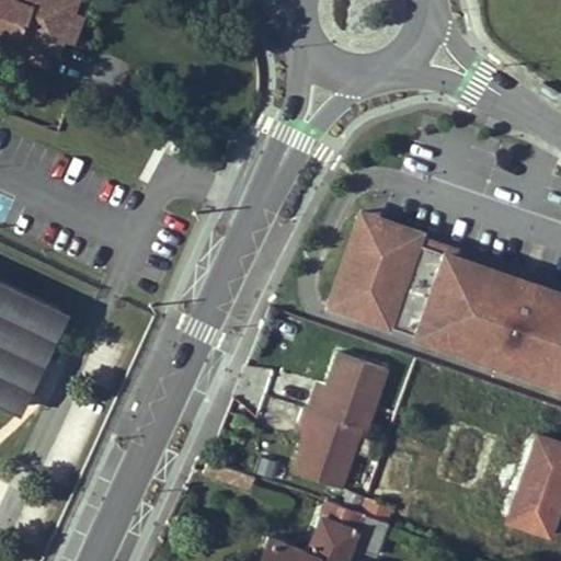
[(70,7),(72,0),(0,0),(0,30),(16,36),(18,33),(55,48),(60,34),(70,38),(80,11),(70,7)]
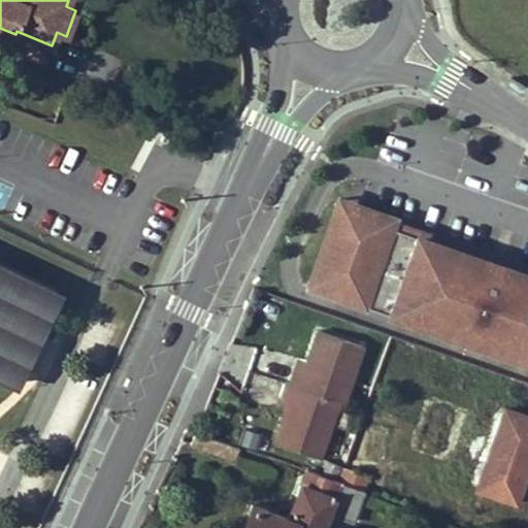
[(527,257),(340,193),(338,201),(527,267),(527,257)]
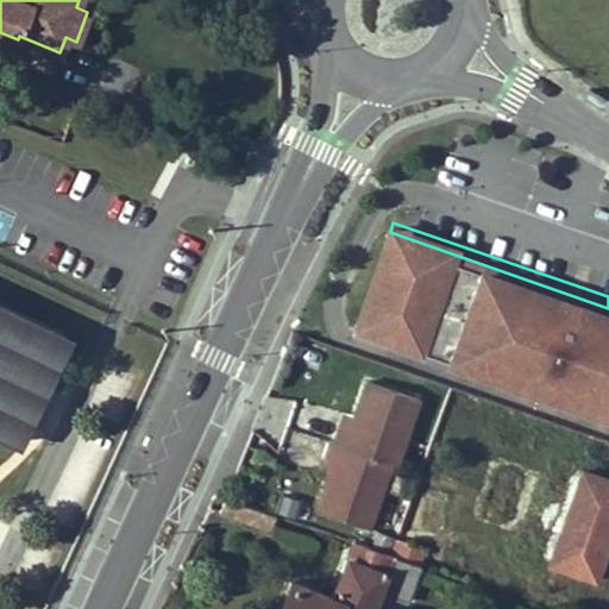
[(608,308),(390,232),(358,321),(608,408),(608,308)]
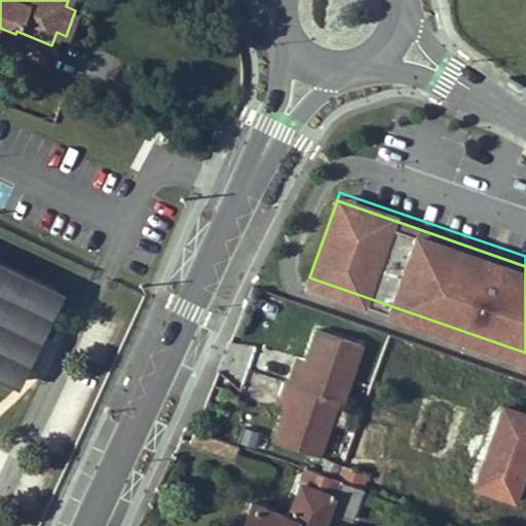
[(0,263),(0,378),(9,382),(54,290),(0,263)]
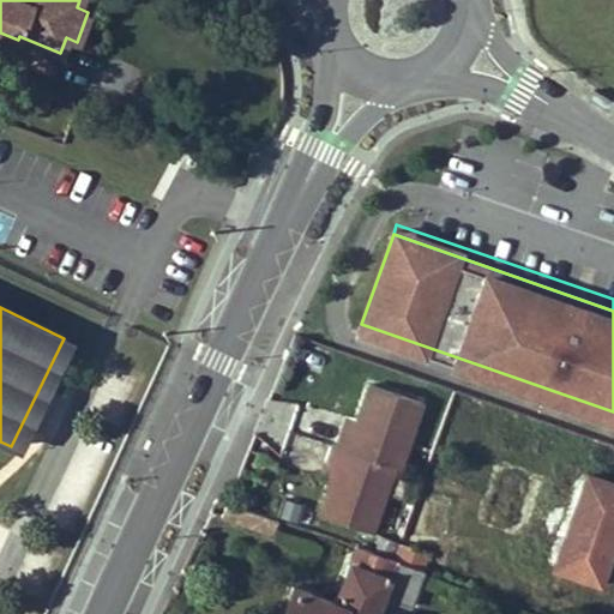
[(335,469),(331,479),(318,515),(369,533),(391,467),(397,469),(420,404),(367,386),(355,422),(351,433),(339,428),(333,447),(329,446),(329,447),(323,464),(335,469)]
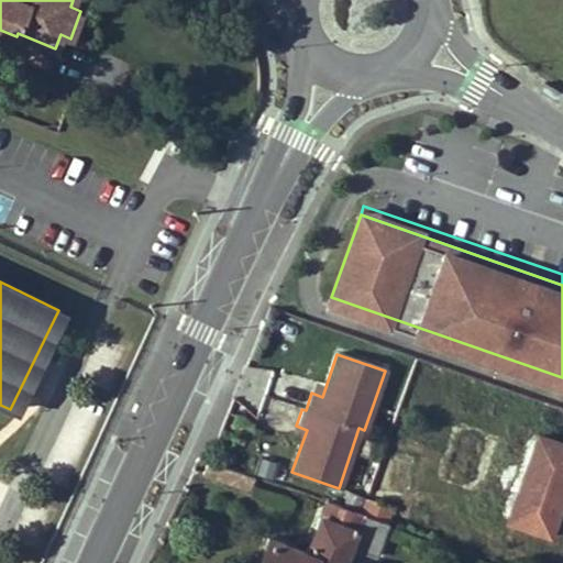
[(326,387),(316,383),(311,393),(322,397),(326,387)]
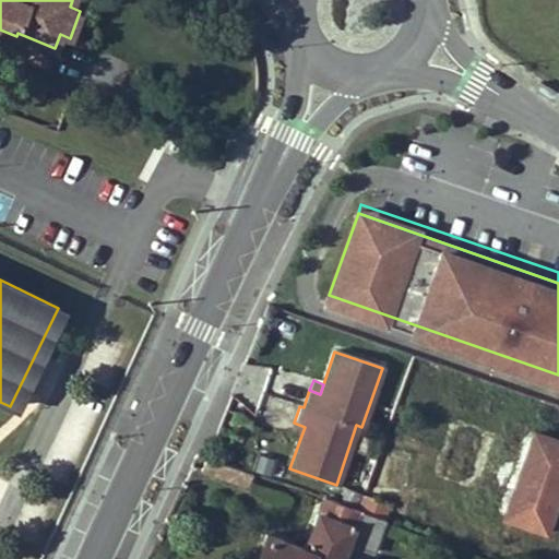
[(294,423),(292,432),(301,436),(305,427),(294,423)]
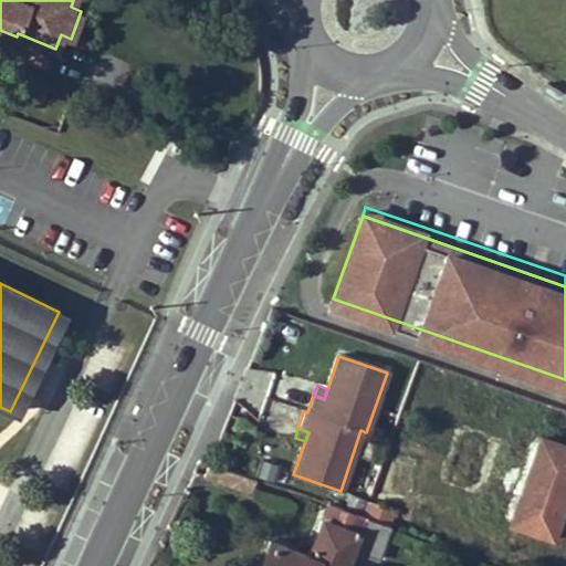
[(565,446),(542,438),(511,525),(554,542),(565,506),(565,446)]
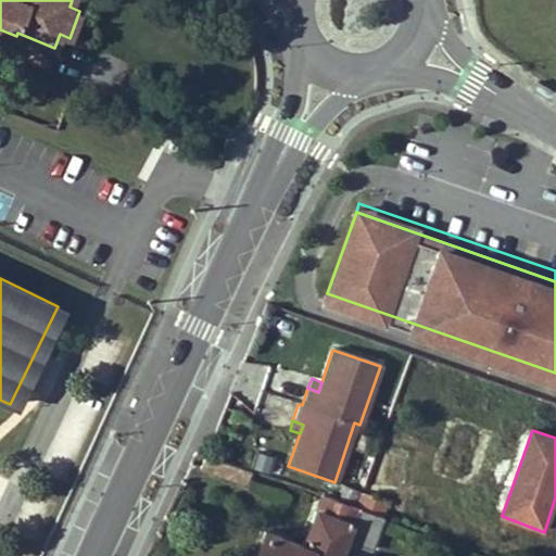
[(247,488),(252,472),(205,456),(200,471),(247,488)]
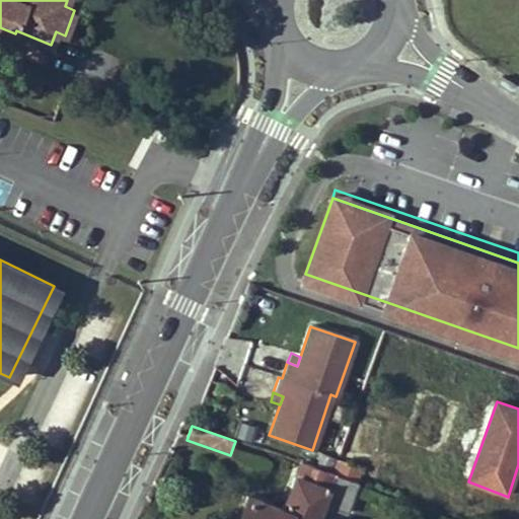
[(362,469),(340,461),(338,461),(334,474),(358,483),(362,469)]
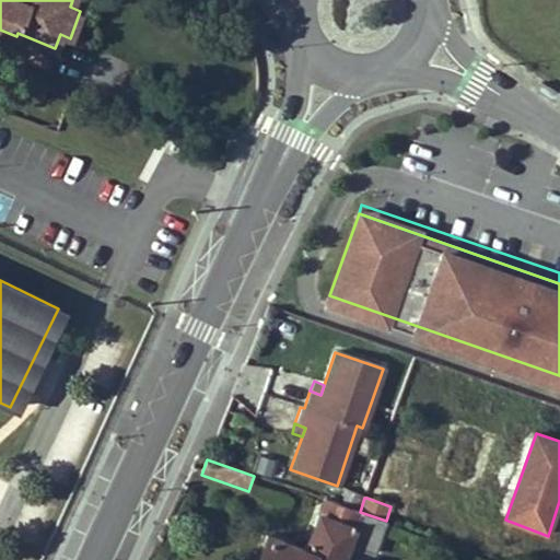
[(341,559),(348,545),(374,553),(386,521),(360,512),(325,500),(304,550),(267,535),(257,559),(341,559)]
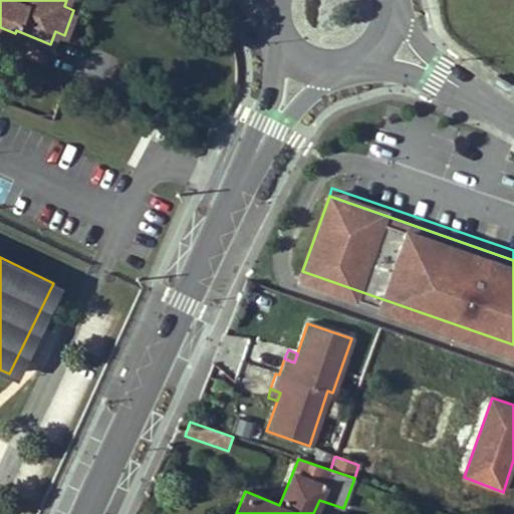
[(382,474),(358,465),(354,478),(378,486),(382,474)]
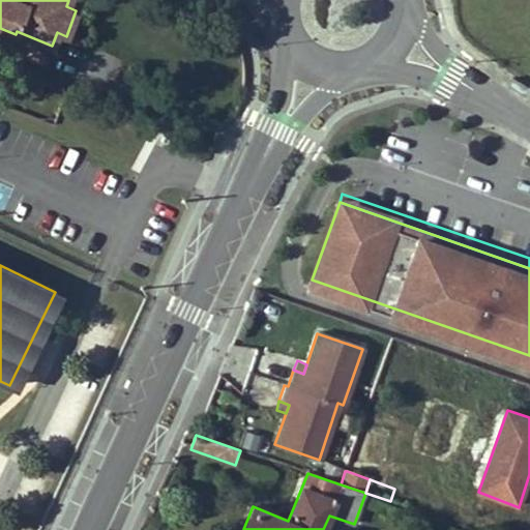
All buildings are outlined.
